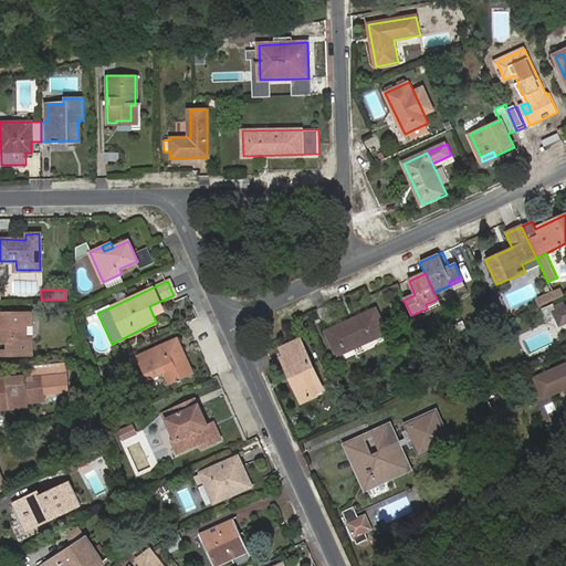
[(553,292),(537,300),(541,307),(556,300),(553,292)]
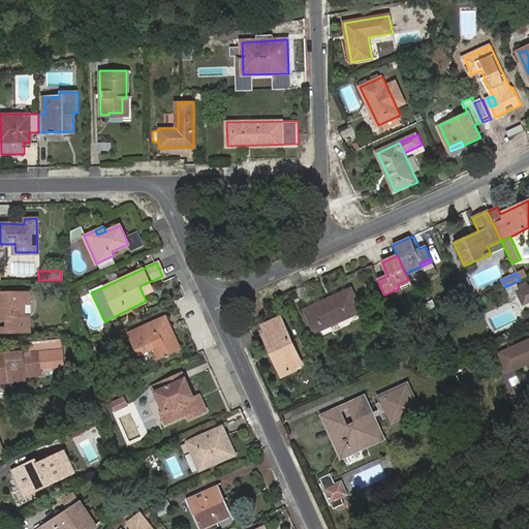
[(528,287),(519,292),(523,303),(528,300),(528,287)]
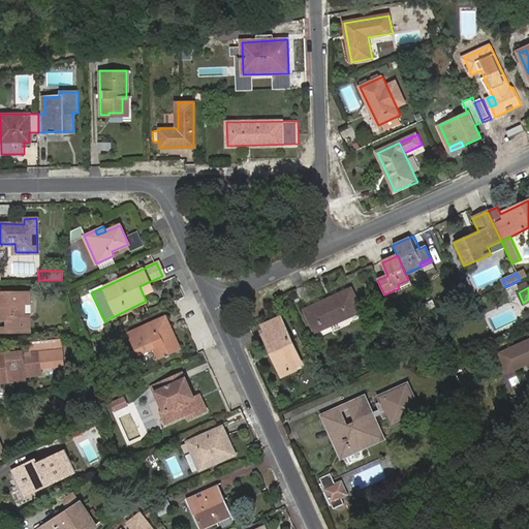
[(350,291),(331,300),(341,320),(361,312),(350,291)]
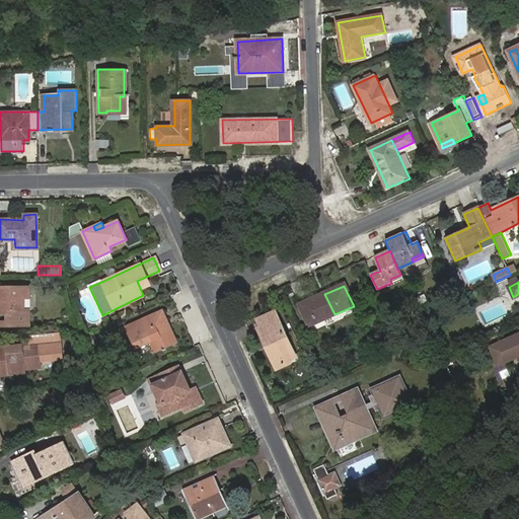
[(0,297),(2,297),(2,315),(11,314),(11,324),(31,323),(31,309),(26,309),(26,297),(30,297),(30,288),(0,287),(0,297)]
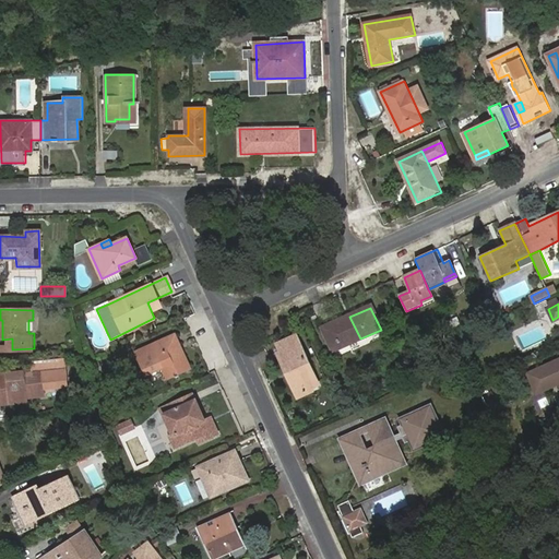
[(360,339),(349,317),(322,329),(333,352),(360,339)]
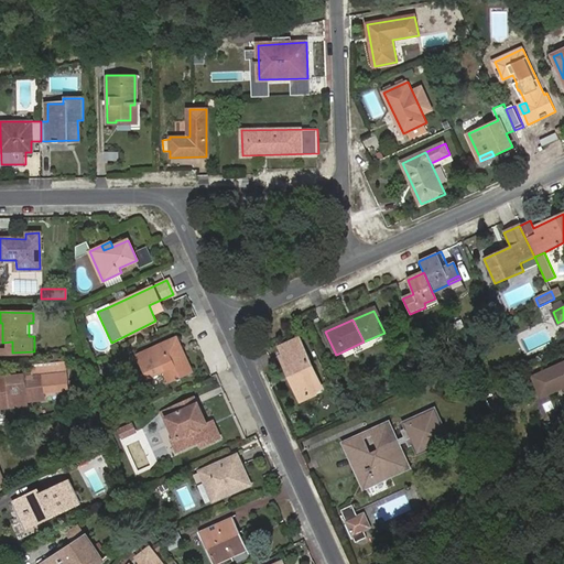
[(137,355),(147,376),(163,368),(169,381),(191,371),(175,337),(137,355)]
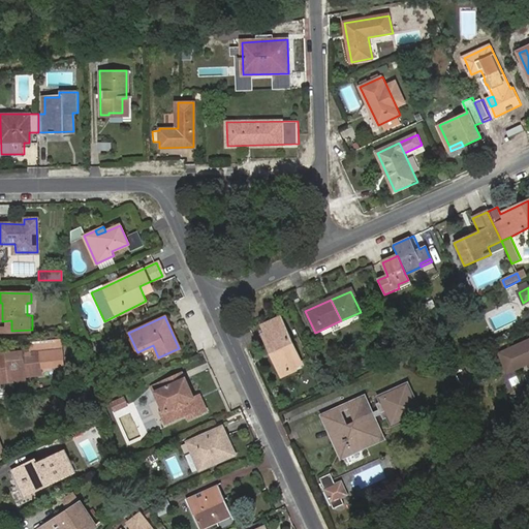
[(262,337),(271,354),(274,352),(284,374),(292,370),(290,366),(299,363),(278,319),(265,325),(269,334),(266,335),(262,337)]
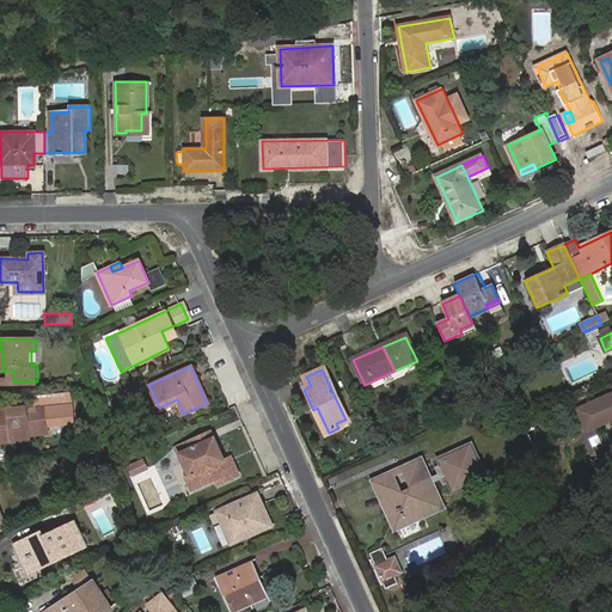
[(611,396),(581,411),(591,430),(604,424),(601,421),(611,415),(611,396)]
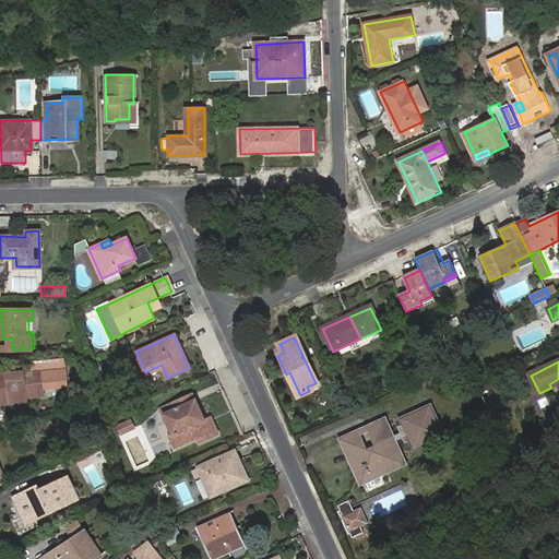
[(26,396),(43,395),(40,372),(0,375),(0,399),(3,399),(3,402),(26,400),(26,396)]
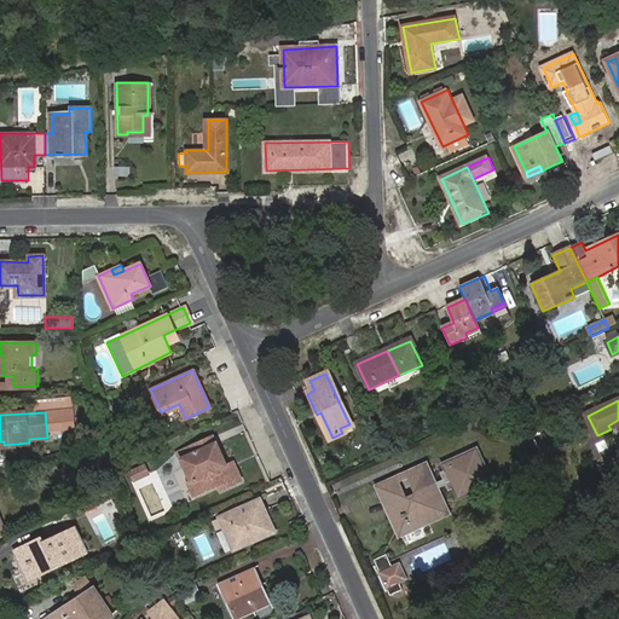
[(320,412),(317,415),(329,440),(333,438),(320,412)]
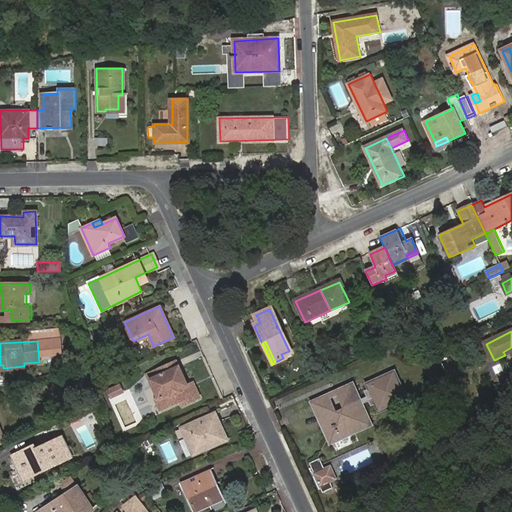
[(451,358),(443,362),(447,369),(455,365),(451,358)]
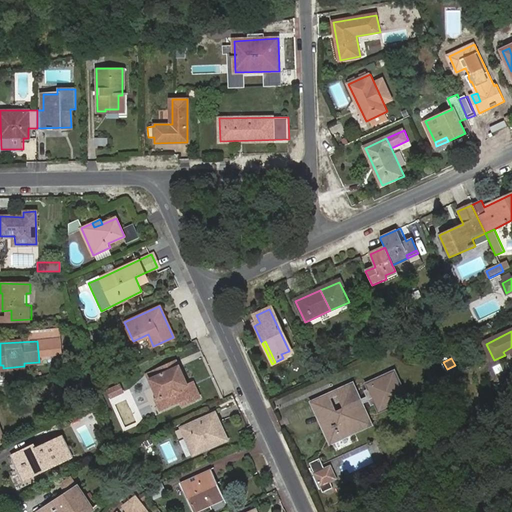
[(159,397),(156,399),(161,411),(187,399),(189,403),(201,398),(195,385),(193,386),(191,382),(187,384),(176,360),(146,374),(149,381),(151,380),(159,397)]
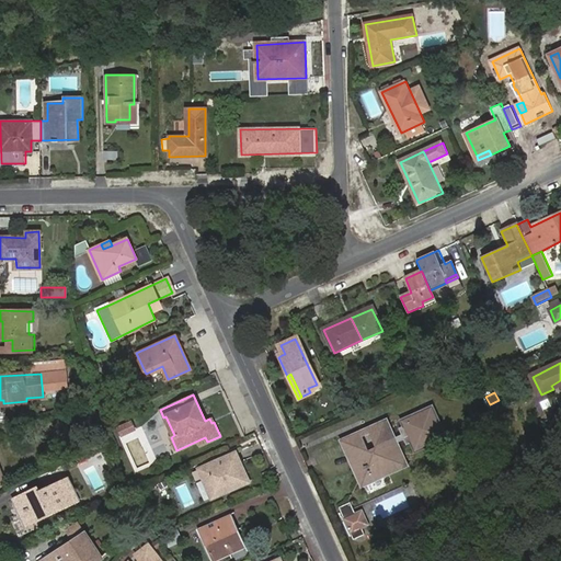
[(361,479),(402,459),(396,443),(400,441),(403,446),(407,445),(411,455),(445,439),(430,407),(396,422),(399,427),(396,430),(399,437),(392,439),(385,424),(370,431),(378,447),(384,458),(374,462),(368,451),(361,434),(343,442),(361,479)]
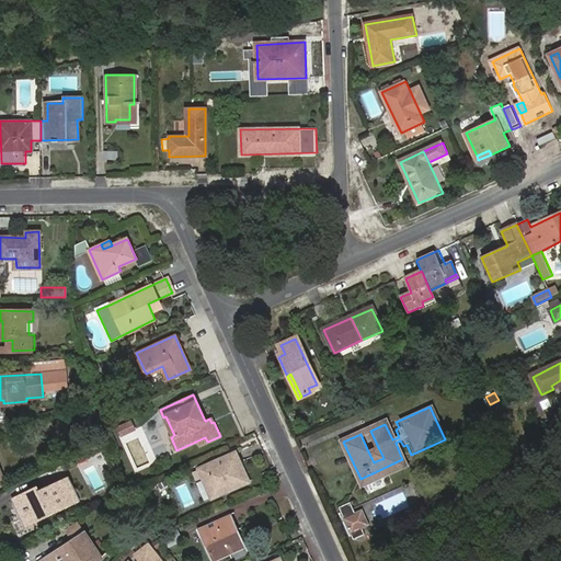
[(129,421),(116,427),(121,436),(134,430),(129,421)]
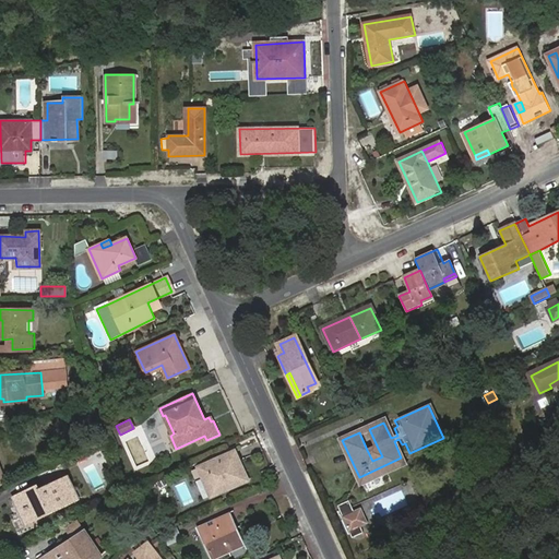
[(377,445),(367,450),(372,461),(382,456),(377,445)]
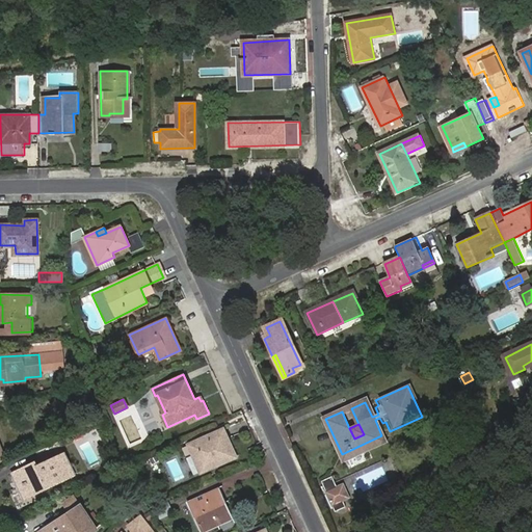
[(189,444),(192,452),(195,450),(204,470),(235,456),(222,428),(189,444)]
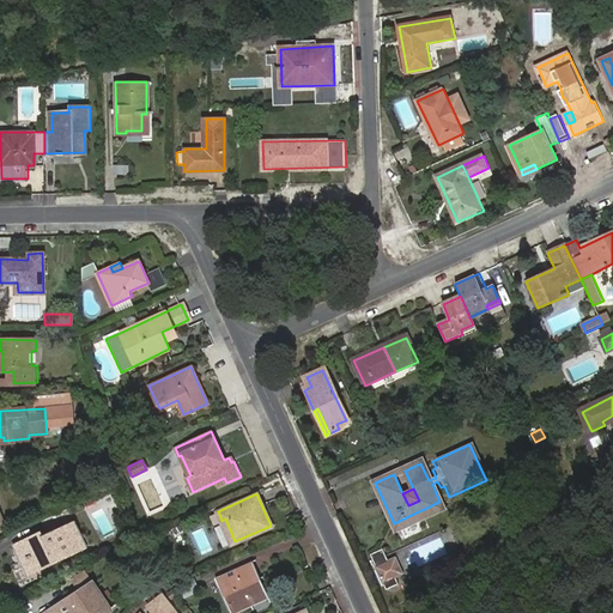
[(396,530),(443,509),(439,502),(394,523),(396,530)]
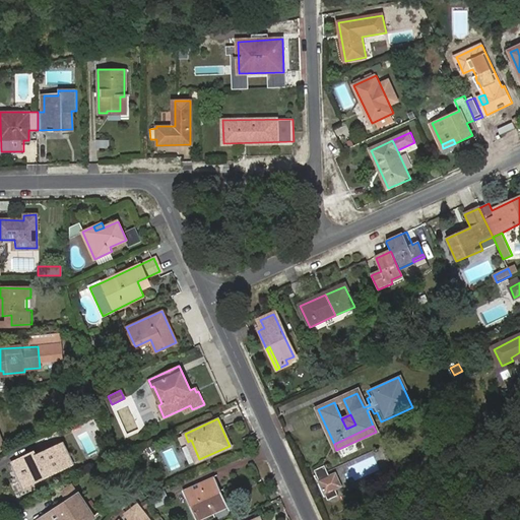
[(191,440),(188,442),(196,461),(199,459),(191,440)]
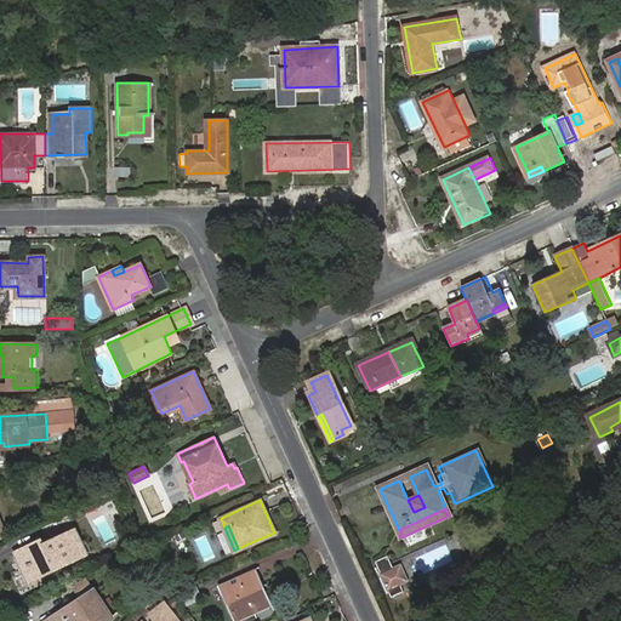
[(29,567),(35,577),(85,553),(74,531),(47,545),(45,541),(17,554),(23,569),(29,567)]
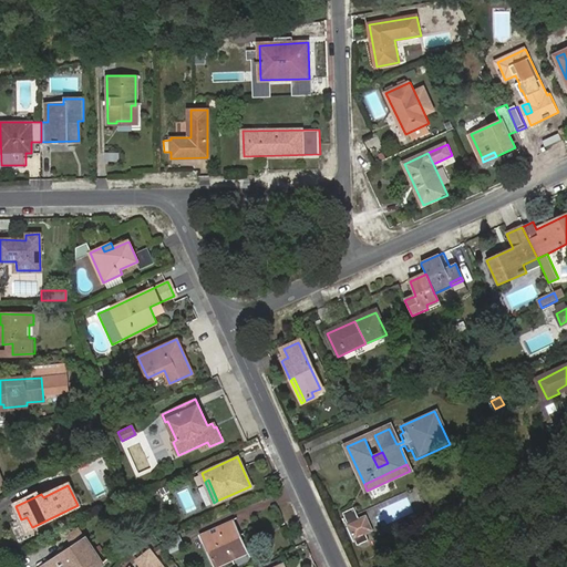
[(344,513),(359,545),(370,539),(367,533),(360,519),(356,508),(344,513)]
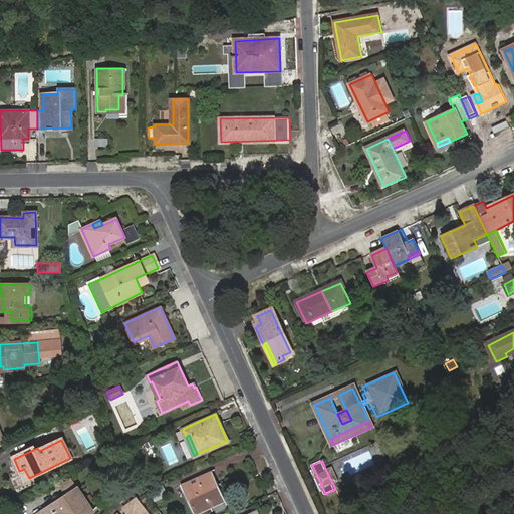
[(24,480),(29,478),(24,469),(19,471),(24,480)]
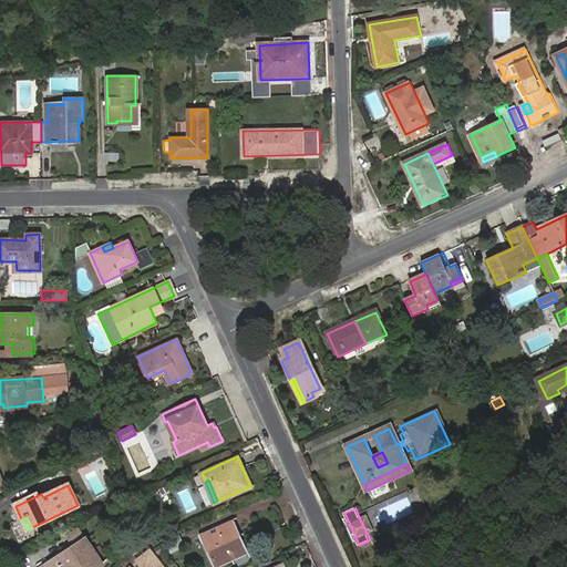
[(367,517),(360,519),(367,533),(373,531),(367,517)]
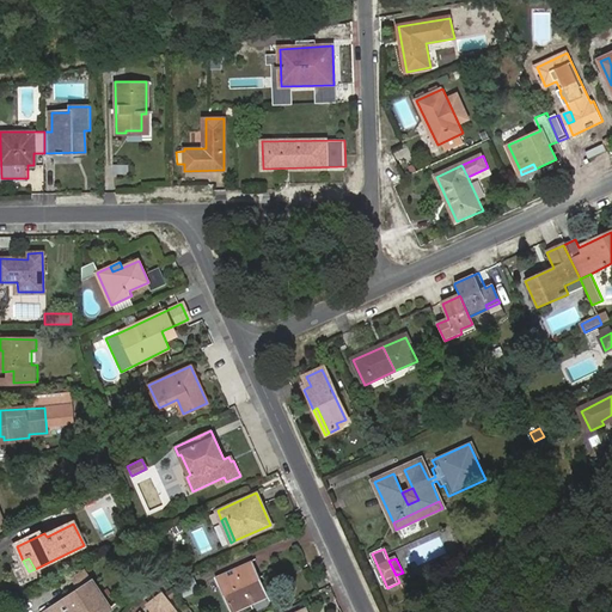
[(238,575),(220,583),(232,611),(236,611),(269,598),(252,561),(234,568),(238,575)]
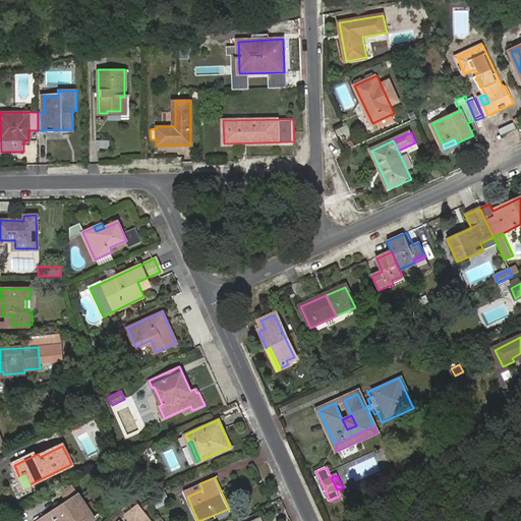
[(184,490),(187,497),(203,489),(199,483),(184,490)]
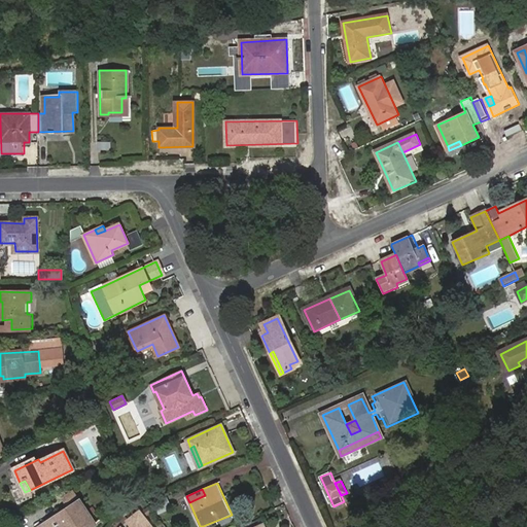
[(84,526),(93,522),(79,501),(71,490),(59,498),(66,510),(40,526),(84,526)]
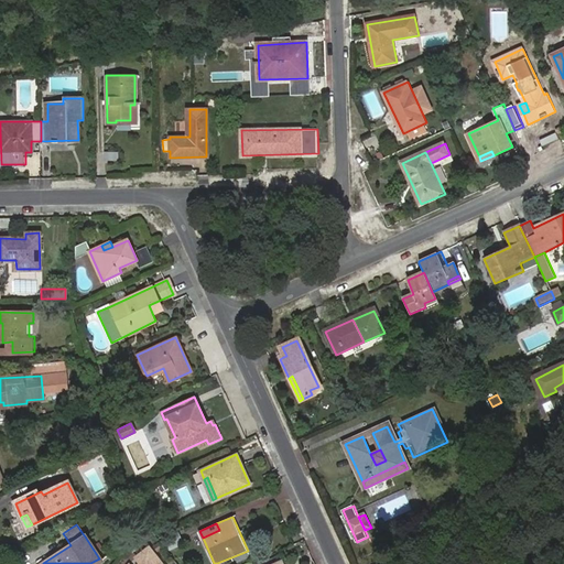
[(177,533),(164,540),(169,550),(182,542),(177,533)]
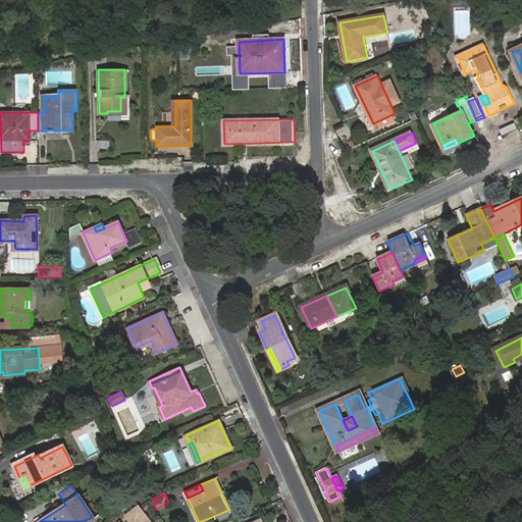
[(149,521),(138,506),(124,516),(129,521),(149,521)]
